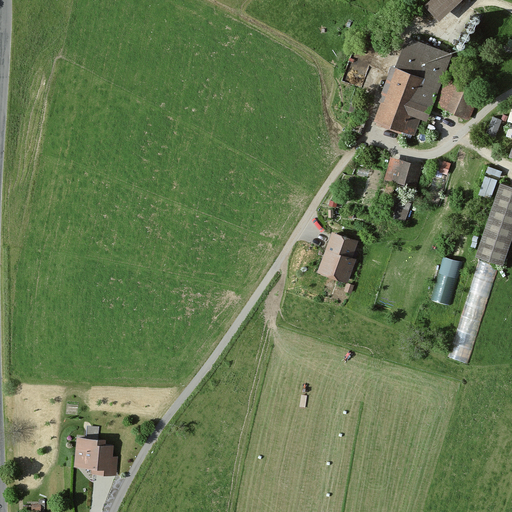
[(430,0),(422,9),(437,23),(458,0),(430,0)]
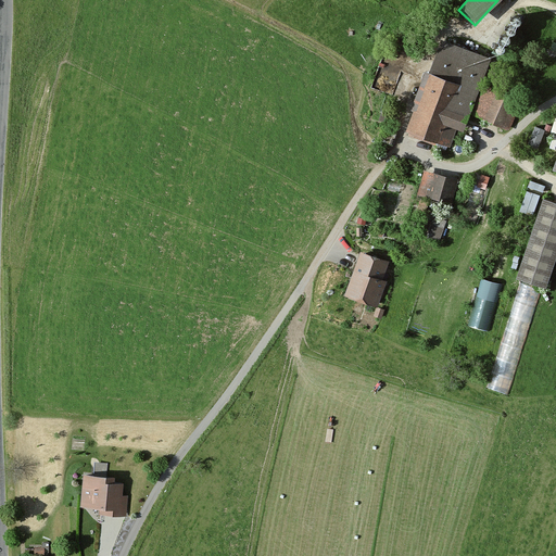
[(462,135),(489,60),(436,41),(402,134),(446,150),(453,133),(462,135)]
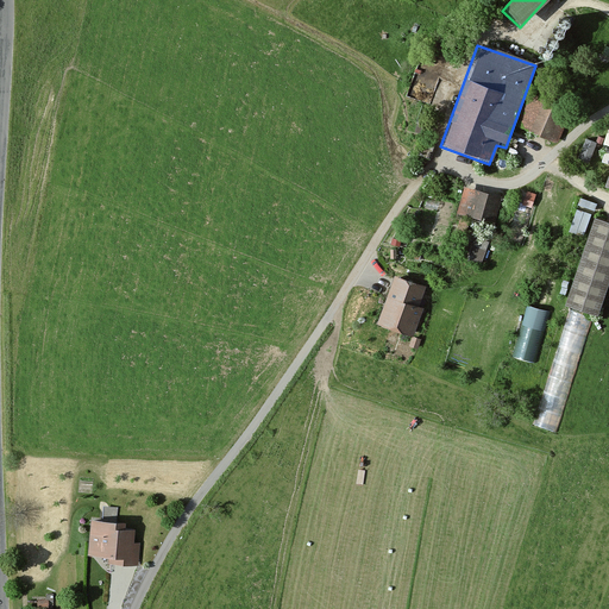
[(431,100),(438,79),(425,74),(427,64),(419,62),(409,93),(431,100)]
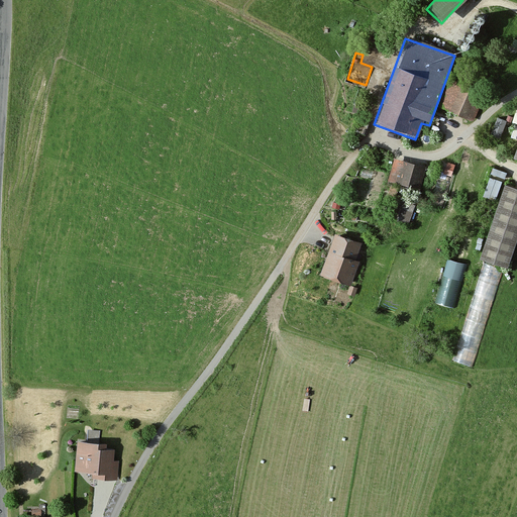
[(472,123),(484,93),(449,79),(437,109),(472,123)]
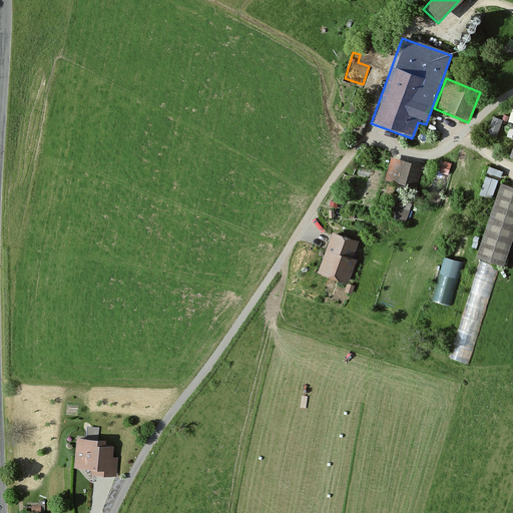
[(356,120),(352,131),(363,134),(366,123),(356,120)]
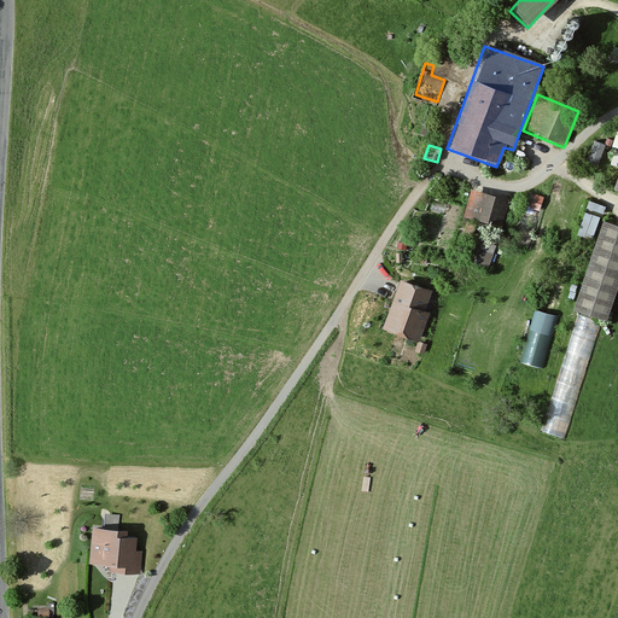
[(502,227),(509,200),(471,191),(465,217),(502,227)]
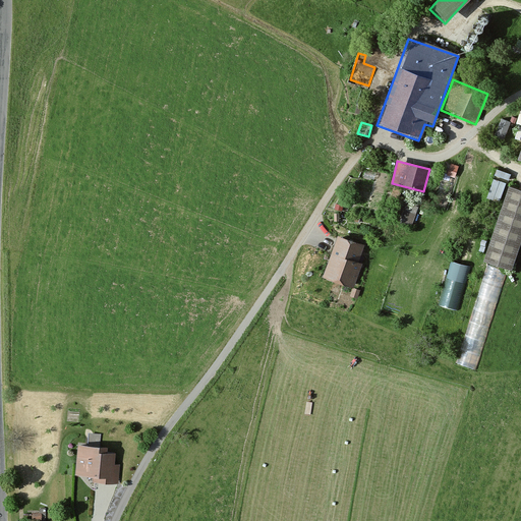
[(459,167),(451,164),(447,175),(455,178),(459,167)]
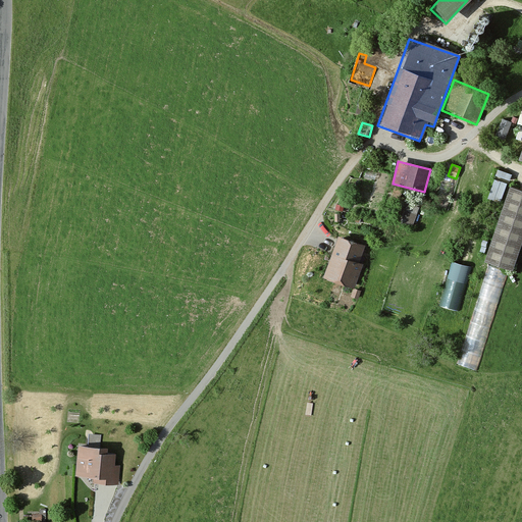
[(512,175),(498,170),(496,176),(510,181),(512,175)]
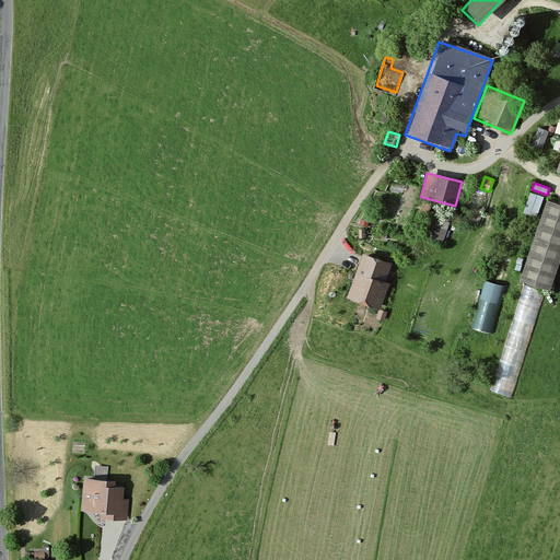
[(537,195),(531,193),(523,213),(529,216),(537,195)]
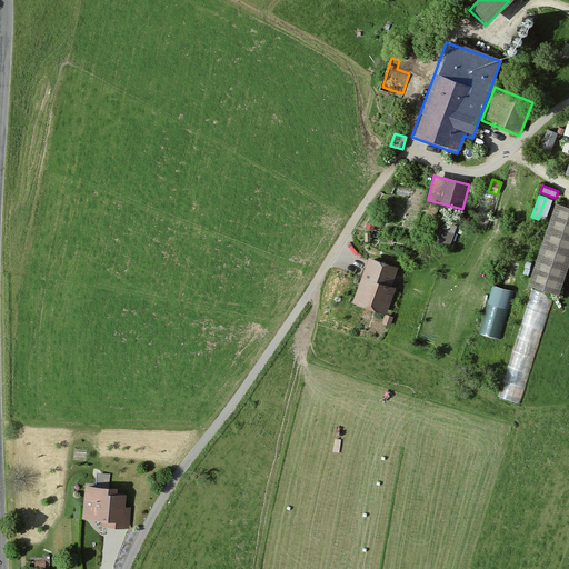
[(552,200),(546,198),(538,219),(546,221),(552,200)]
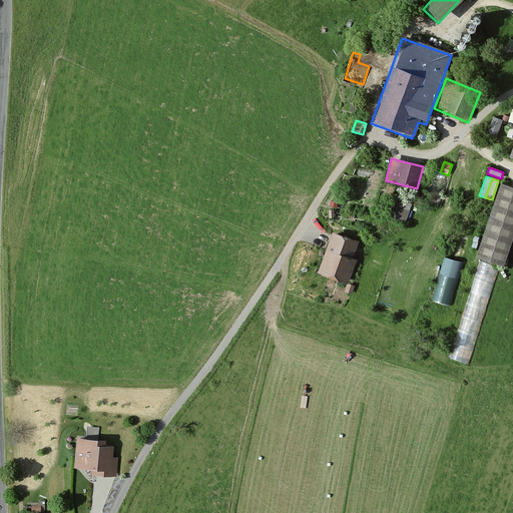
[(396,186),(388,184),(385,194),(393,196),(396,186)]
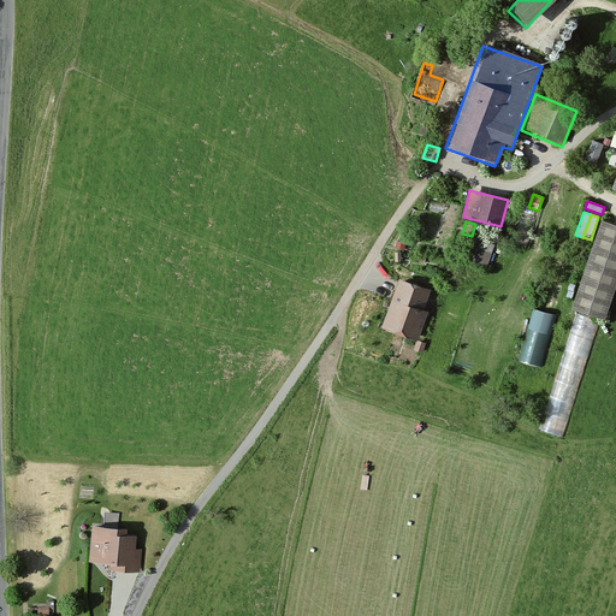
[(615,285),(615,226),(602,223),(573,309),(605,319),(615,285)]
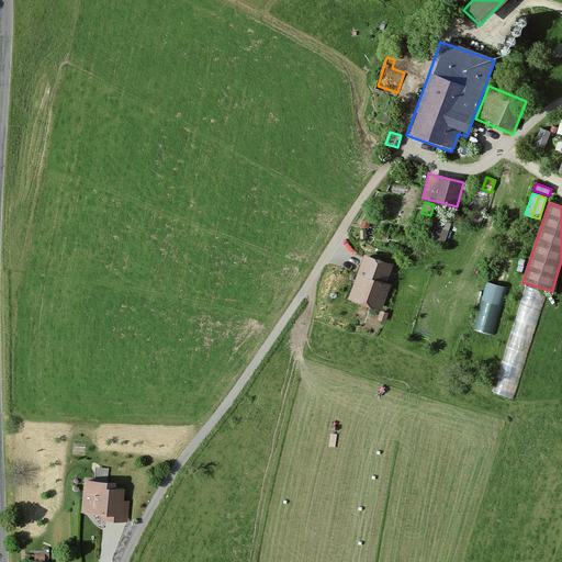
[(449,229),(436,224),(429,239),(444,244),(449,229)]
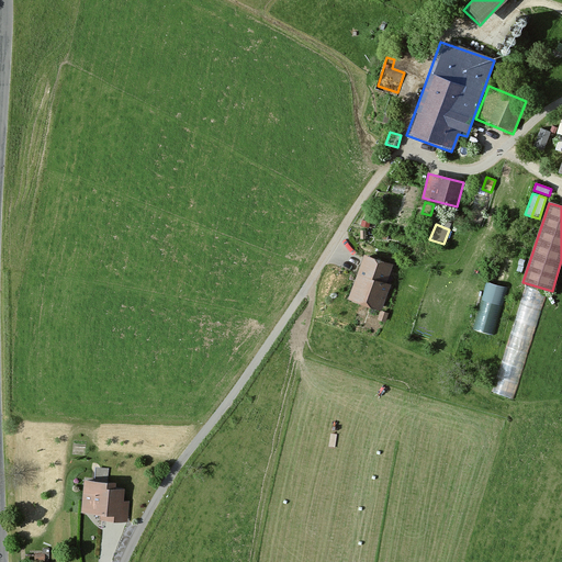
[(392,267),(362,256),(346,301),(379,313),(389,287),(384,285),(392,267)]
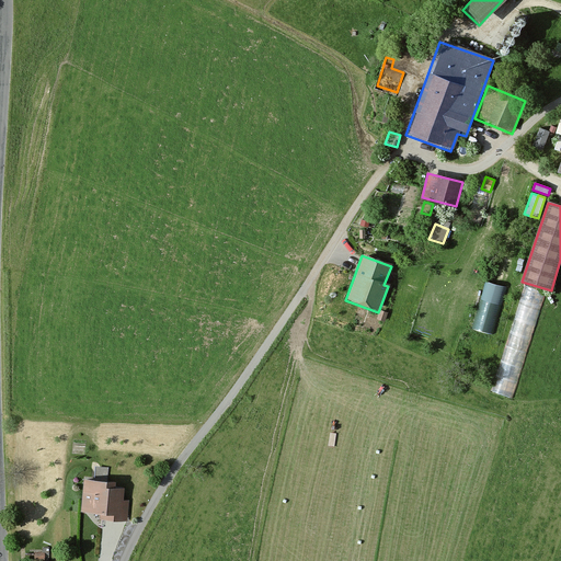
[(499,310),(506,283),(489,278),(481,306),(499,310)]
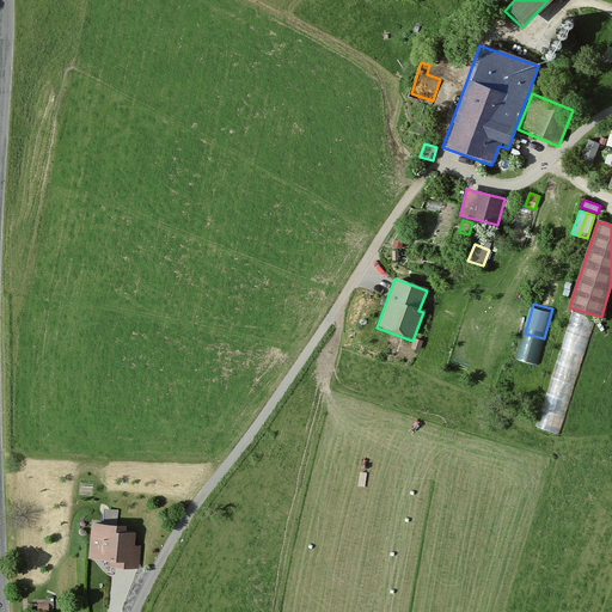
[(422,343),(414,341),(411,350),(420,353),(422,343)]
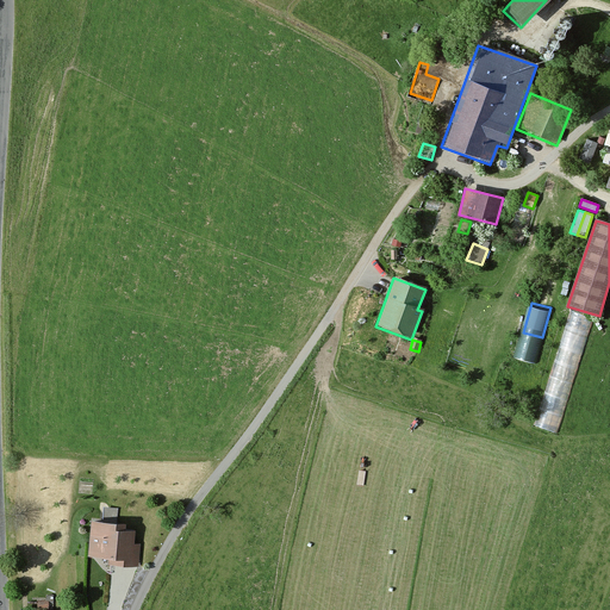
[(88,523),(87,559),(109,560),(107,567),(138,568),(138,546),(131,545),(131,531),(123,531),(123,524),(88,523)]
